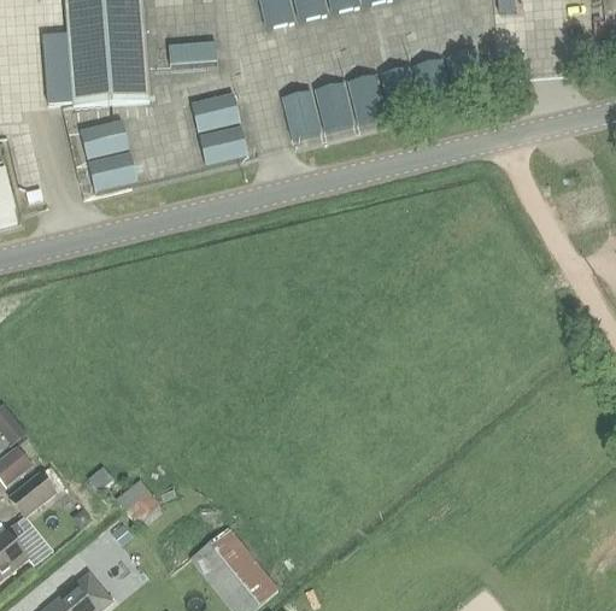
[(46,0),(48,28),(63,27),(62,0),(46,0)]
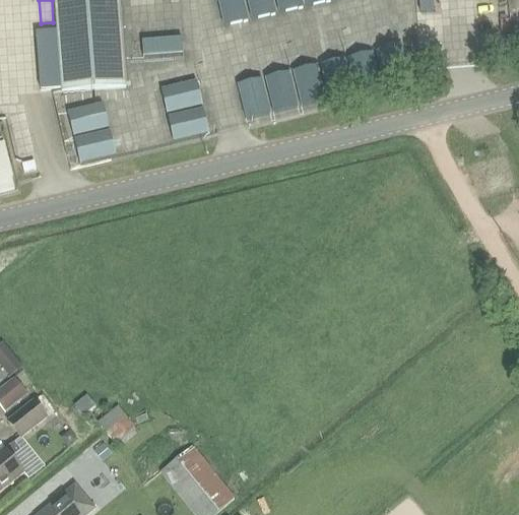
[(56,0),(63,88),(126,83),(118,0),(56,0)]
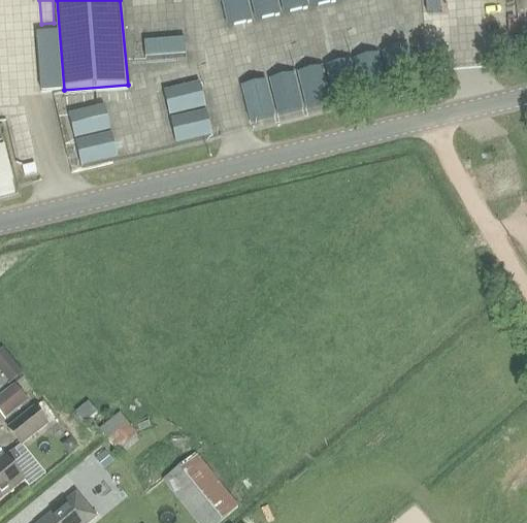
[(253,18),(248,0),(222,0),(228,24),(253,18)]
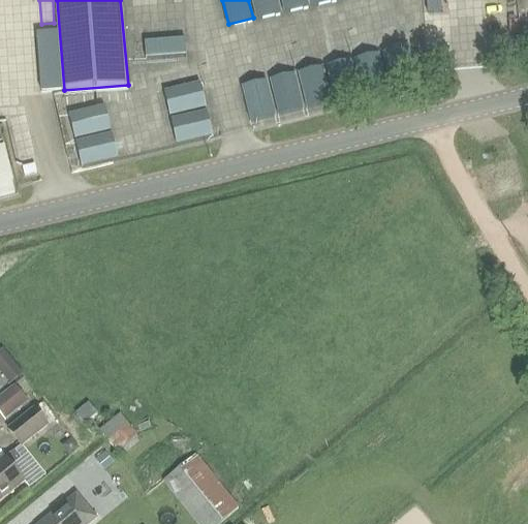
[(281,10),(278,0),(252,0),(256,17),(281,10)]
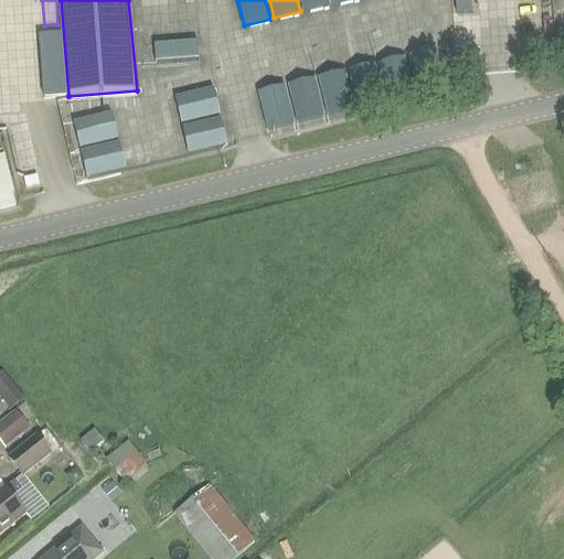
[(330,4),(329,0),(300,0),(304,10),(330,4)]
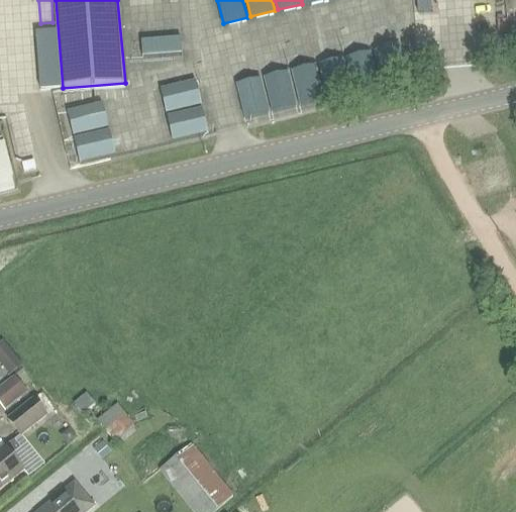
[(418,0),(419,9),(432,8),(431,0),(418,0)]
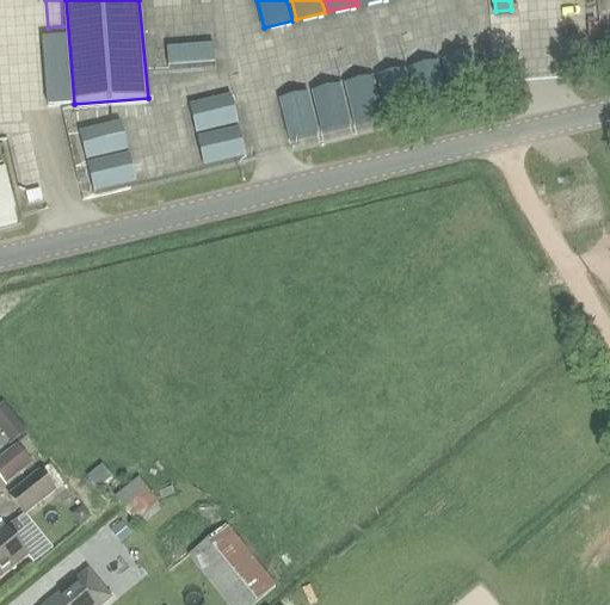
[(168,48),(170,66),(216,62),(215,44),(168,48)]
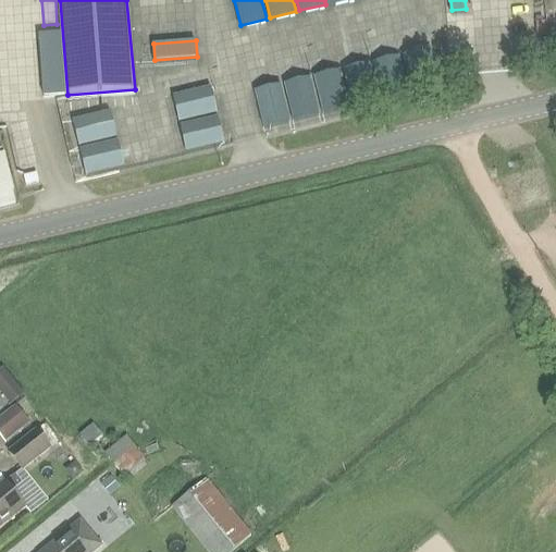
[(429,46),(404,51),(412,89),(437,84),(429,46)]
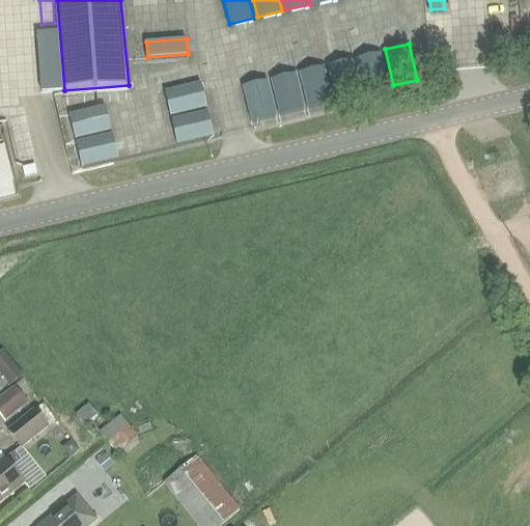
[(380,51),(357,56),(365,91),(388,86),(380,51)]
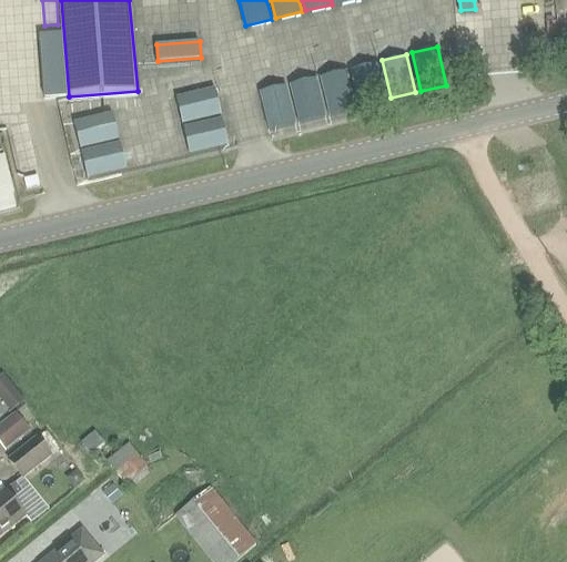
[(351,68),(360,106),(387,99),(377,61),(351,68)]
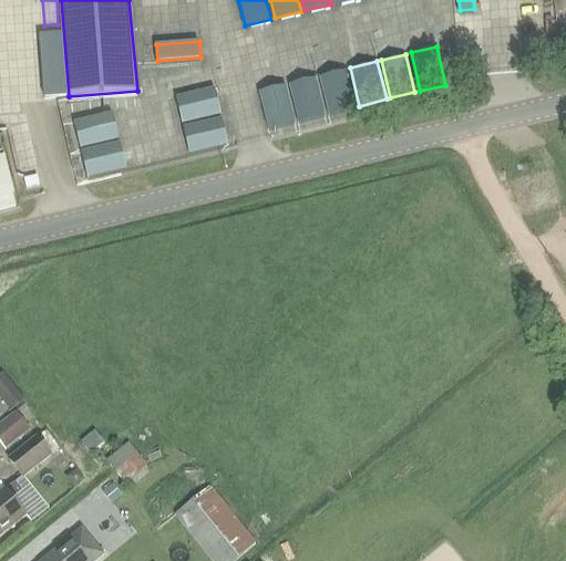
[(319,74),(329,113),(356,106),(347,68),(319,74)]
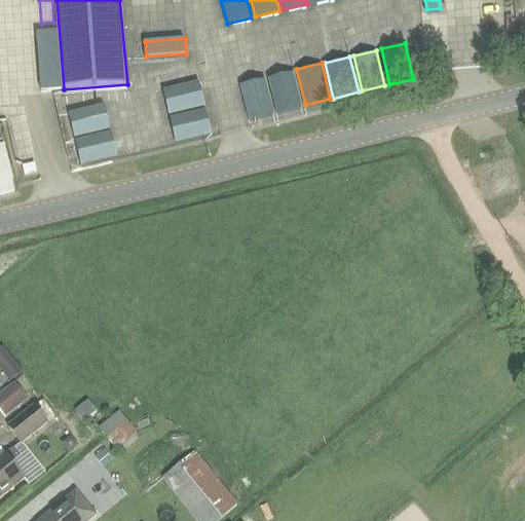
[(268,76),(277,111),(302,105),(294,70),(268,76)]
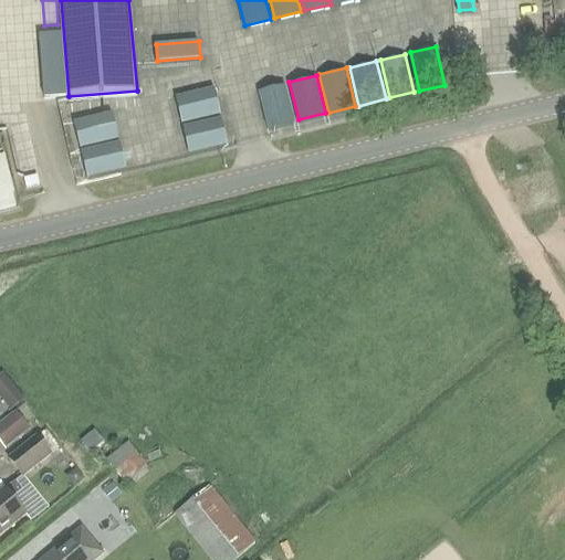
[(295,120),(286,82),(259,88),(268,127),(295,120)]
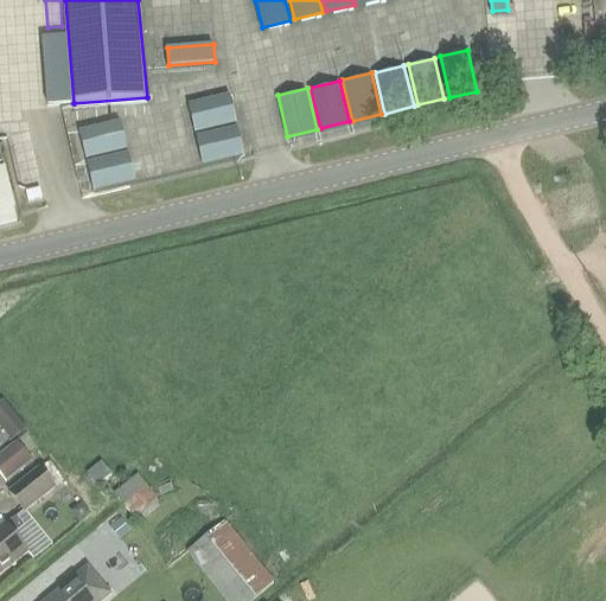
[(230,90),(189,101),(196,130),(237,120),(230,90)]
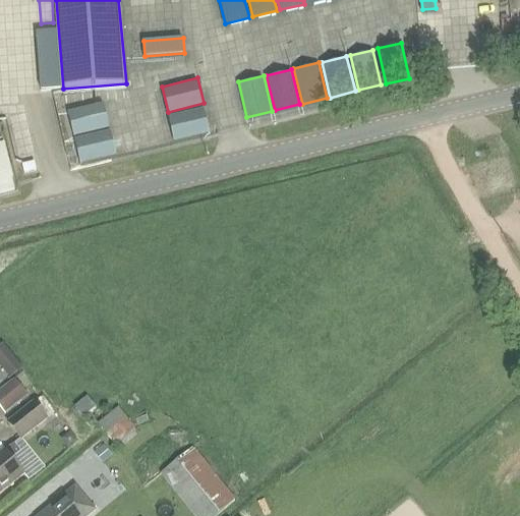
[(104,101),(68,109),(74,134),(109,125),(104,101)]
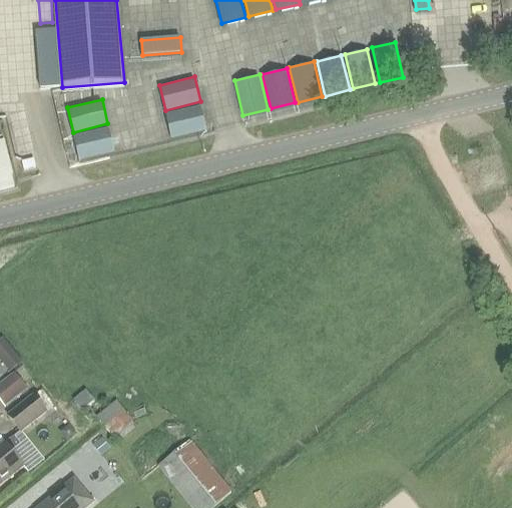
[(200,104),(166,112),(171,136),(206,128),(200,104)]
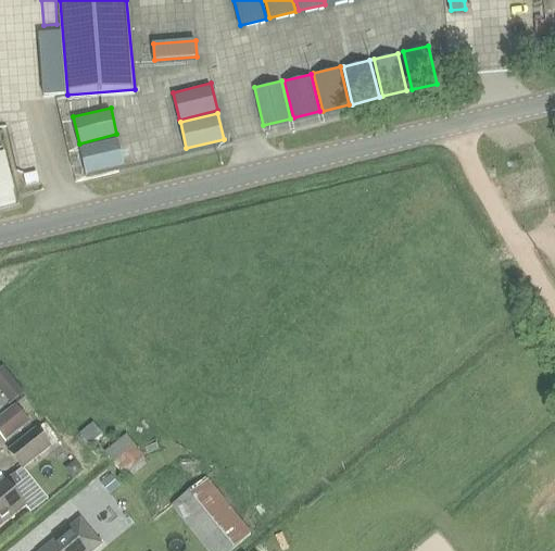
[(117,137),(79,146),(87,173),(124,163),(117,137)]
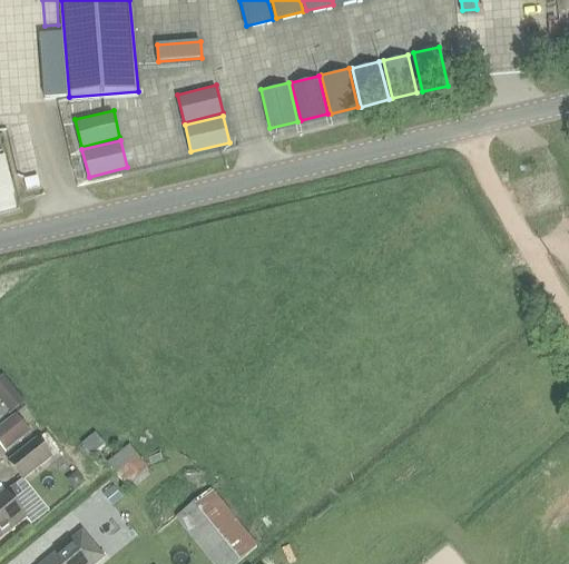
[(6,151),(0,152),(0,207),(17,204),(13,190),(15,190),(6,151)]
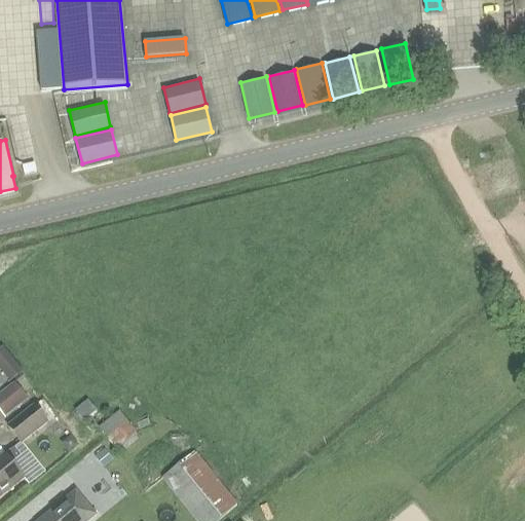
[(4,343),(0,345),(0,365),(13,355),(4,343)]
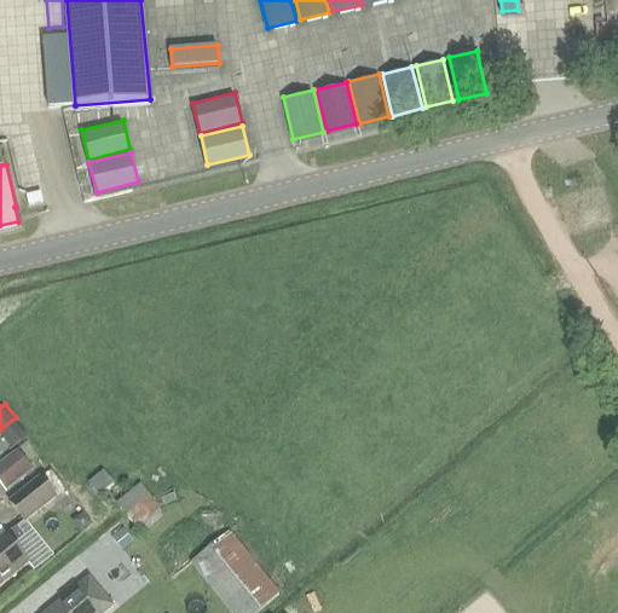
[(17,445),(0,457),(0,478),(6,486),(33,466),(17,445)]
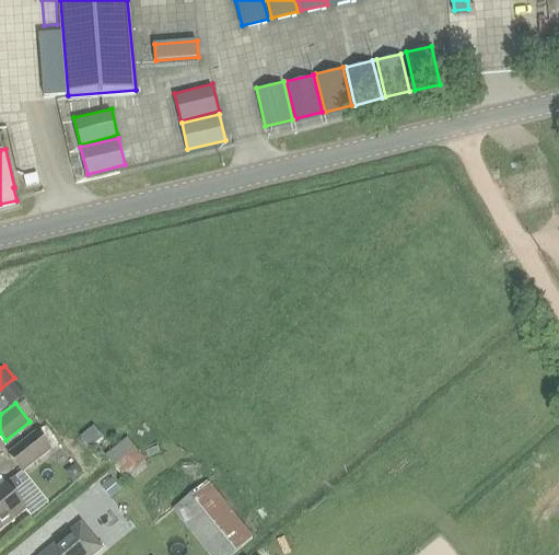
[(95,424),(81,436),(92,447),(105,436),(95,424)]
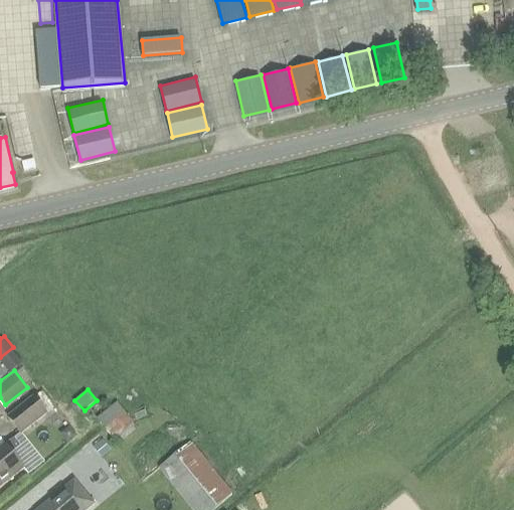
[(20,430),(46,409),(33,393),(8,413),(20,430)]
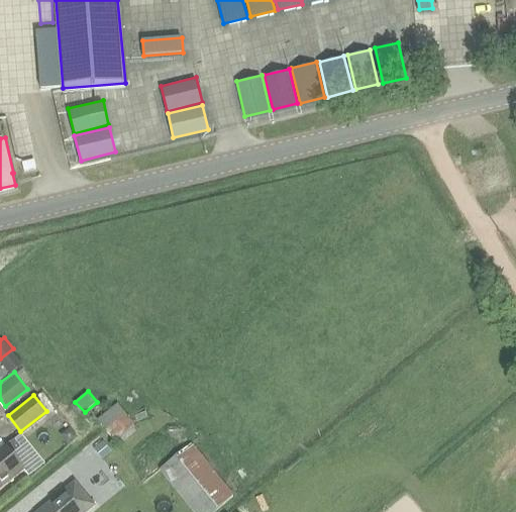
[(116,400),(96,417),(114,439),(146,412),(139,404),(128,415),(116,400)]
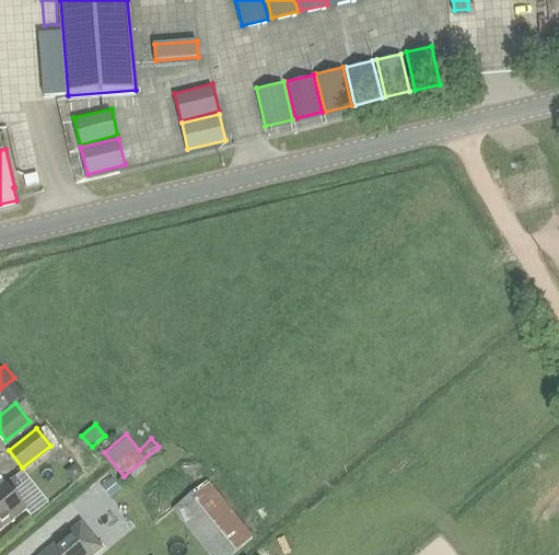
[(0,482),(0,524),(25,506),(12,489),(22,481),(15,472),(4,481),(4,480),(0,482)]
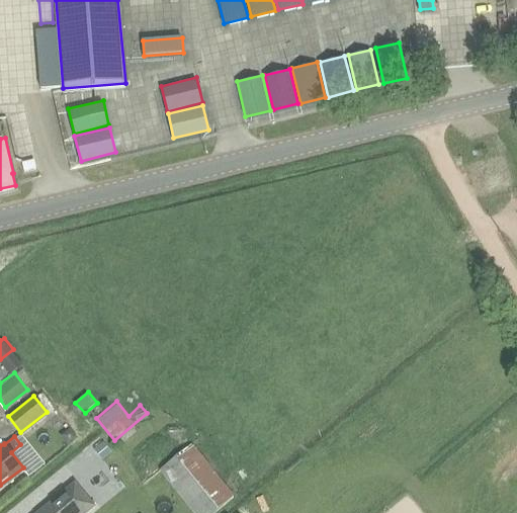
[(103,439),(94,447),(102,456),(111,449),(103,439)]
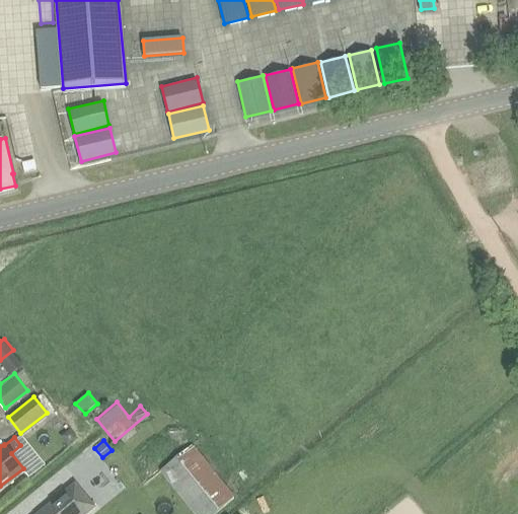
[(196,513),(211,513),(235,495),(193,442),(160,468),(196,513)]
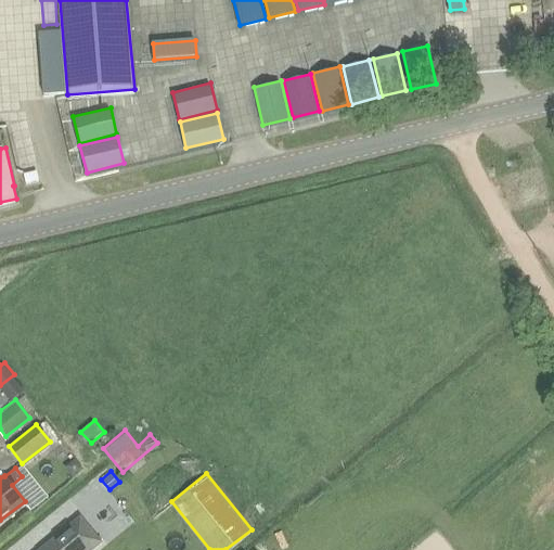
[(89,549),(102,539),(80,514),(37,549),(89,549)]
